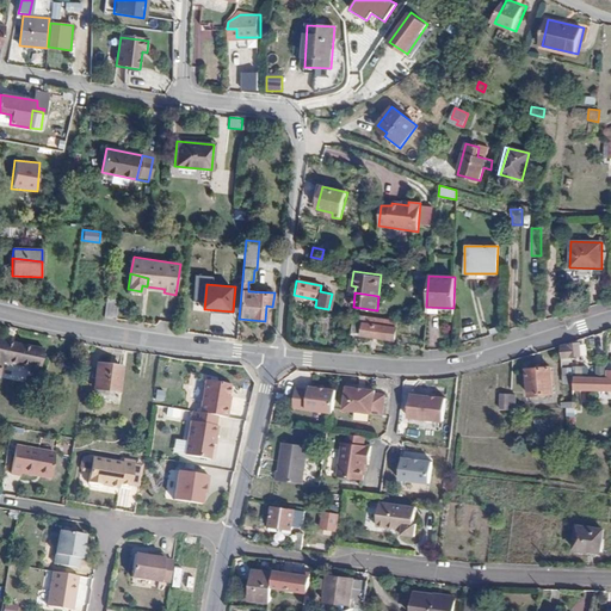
[(104,320),(104,321),(115,322),(116,303),(106,302),(104,320)]
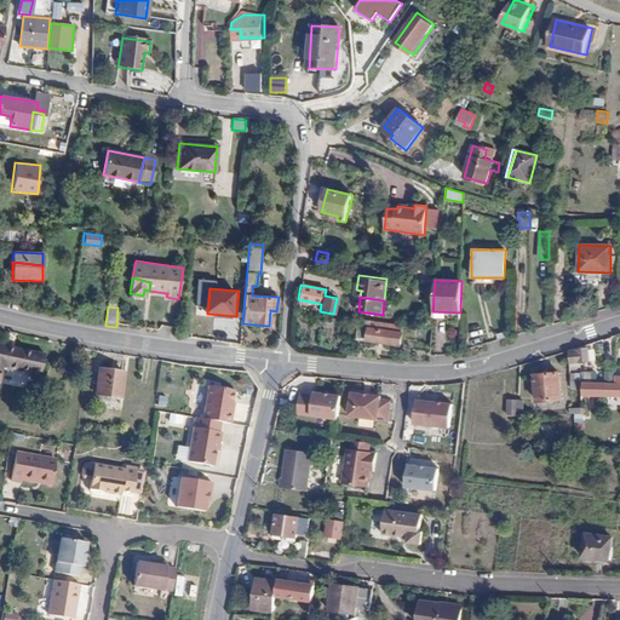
[(401,345),(403,325),(359,319),(356,339),(401,345)]
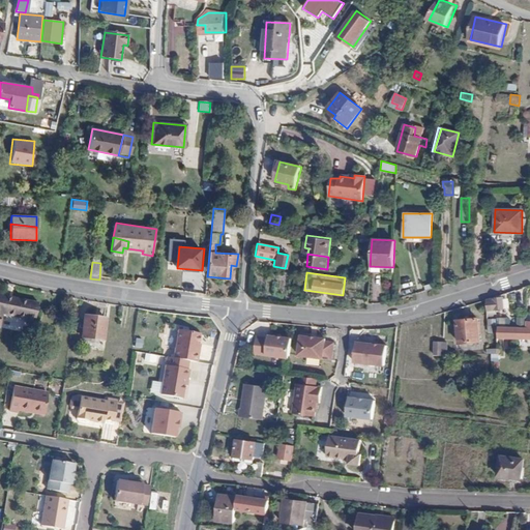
[(38,303),(0,294),(0,320),(1,314),(24,319),(24,322),(33,323),(38,303)]
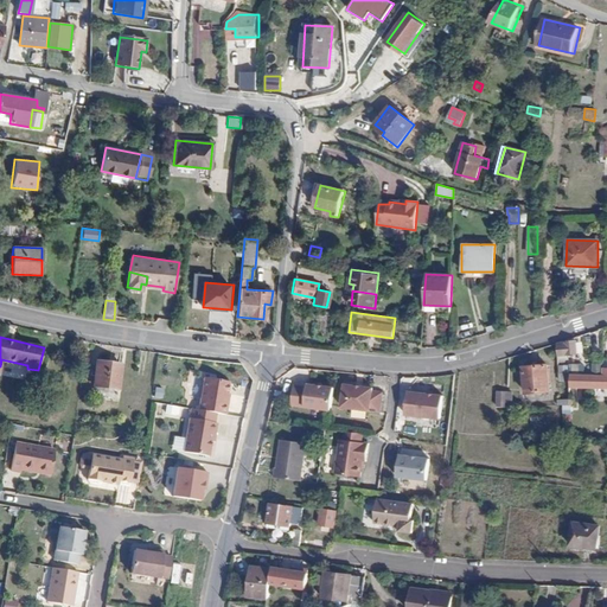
[(576,339),(566,340),(556,344),(557,356),(577,353),(576,339)]
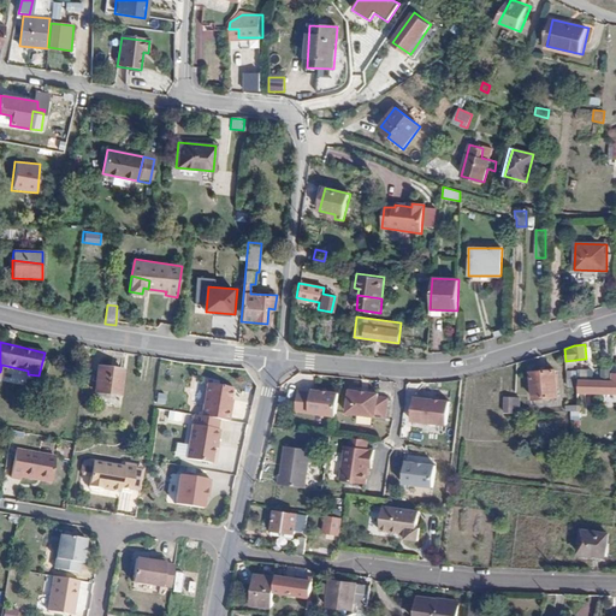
[(124,371),(98,367),(94,392),(120,396),(124,371)]
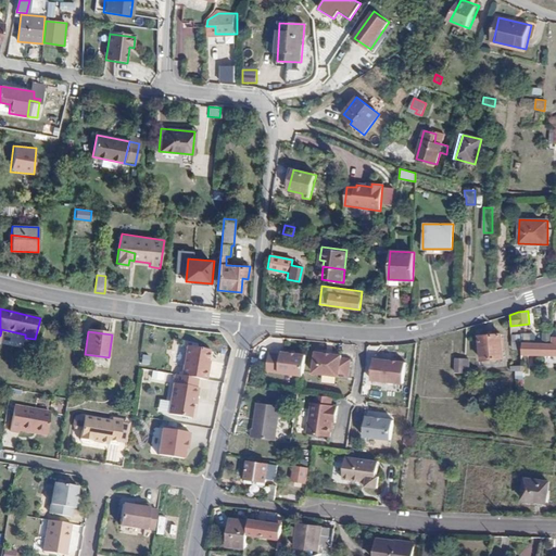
[(502,333),(479,336),(482,361),(504,357),(502,333)]
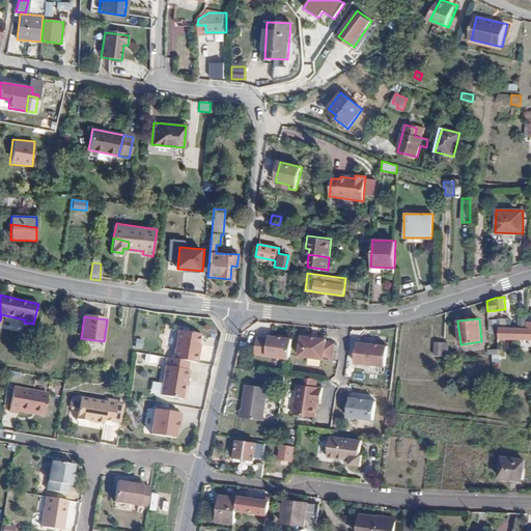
[(530,322),(528,322),(528,328),(499,327),(499,333),(499,338),(530,338),(530,322)]
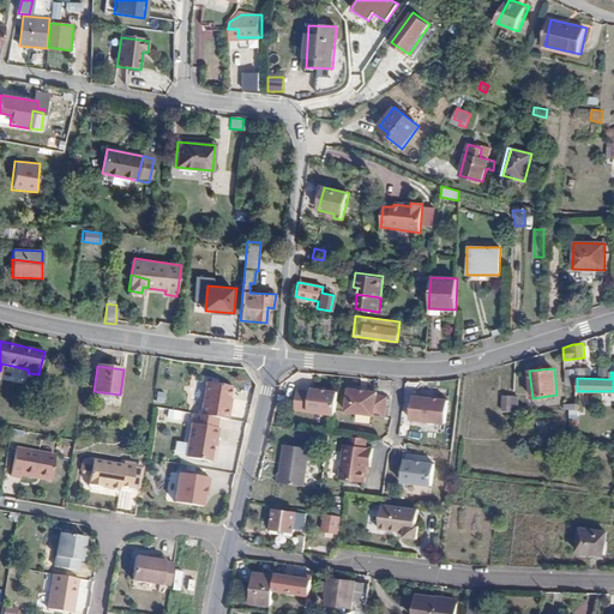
[(200,414),(218,417),(228,419),(230,408),(228,407),(229,398),(232,386),(206,381),(200,414)]
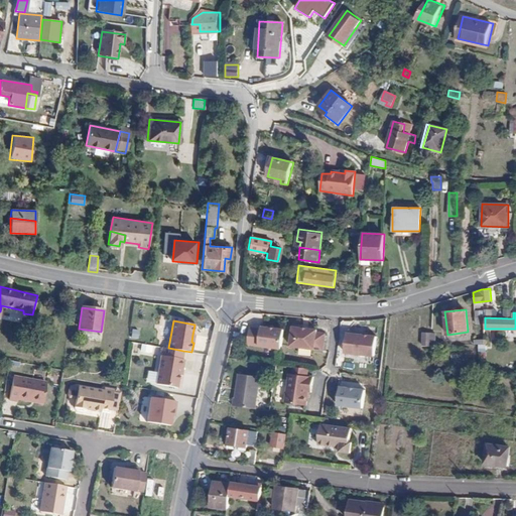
[(282,349),(284,329),(262,325),(261,329),(250,327),(248,344),(282,349)]
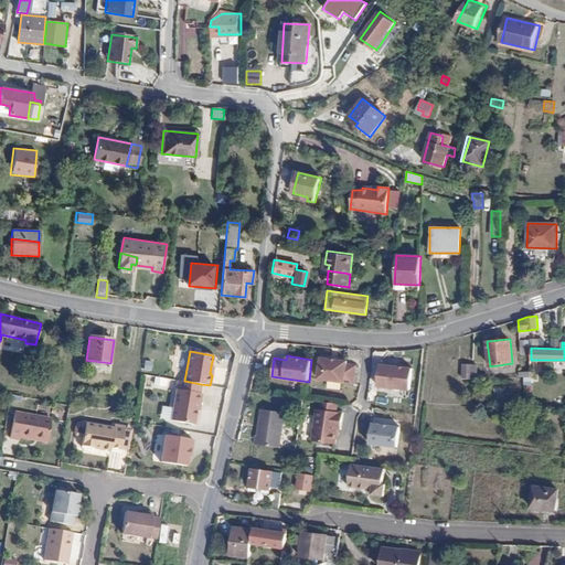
[(354,383),(356,365),(348,364),(348,361),(338,360),(338,361),(332,360),(332,359),(321,358),(319,379),(354,383)]
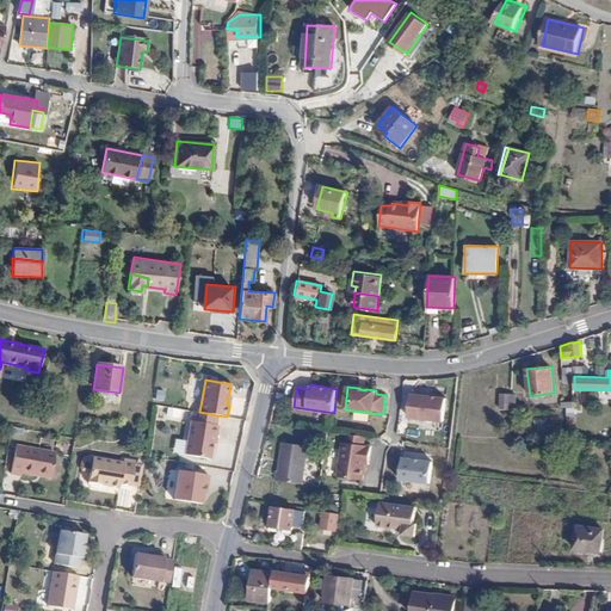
[(444,420),(446,397),(411,394),(408,417),(444,420)]
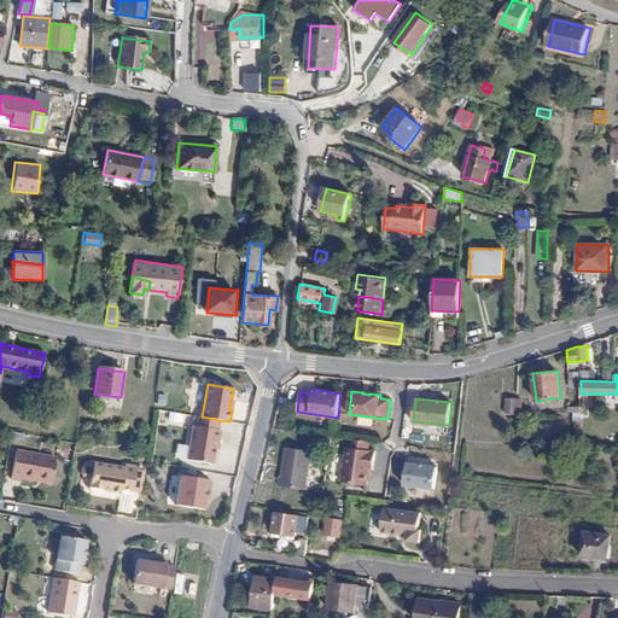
[(169,413),(168,424),(184,425),(184,414),(169,413)]
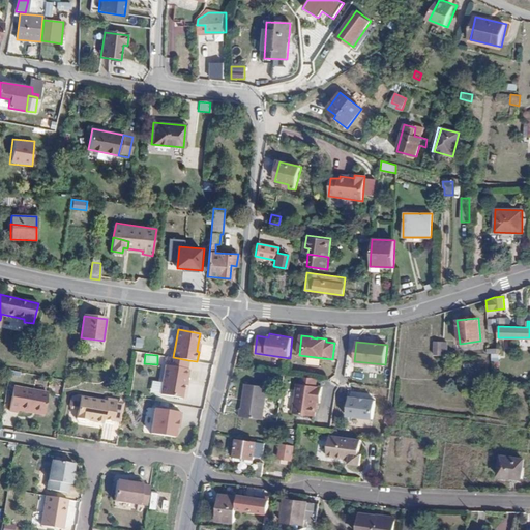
[(173,357),(167,356),(160,393),(181,398),(185,378),(187,379),(189,370),(186,369),(188,360),(173,357)]
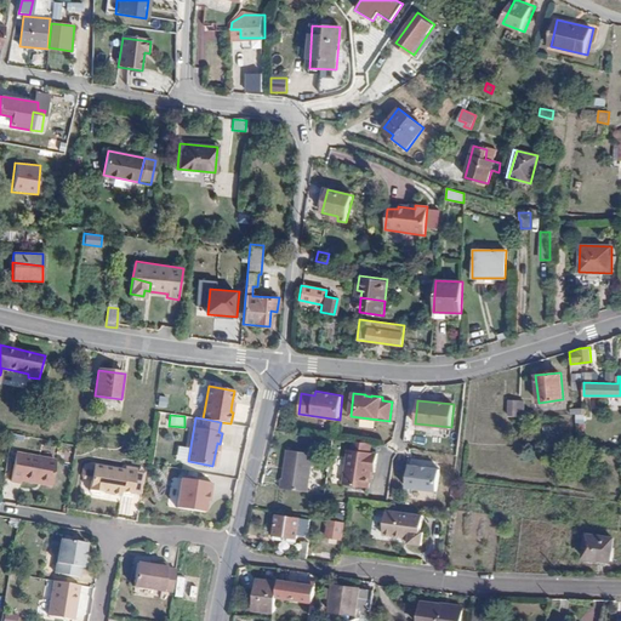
[(370,453),(371,443),(353,440),(352,450),(370,453)]
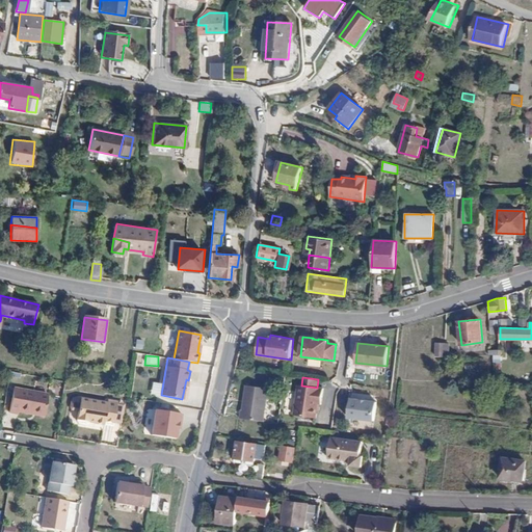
[(244,409),(243,418),(265,421),(269,388),(249,386),(245,409),(244,409)]
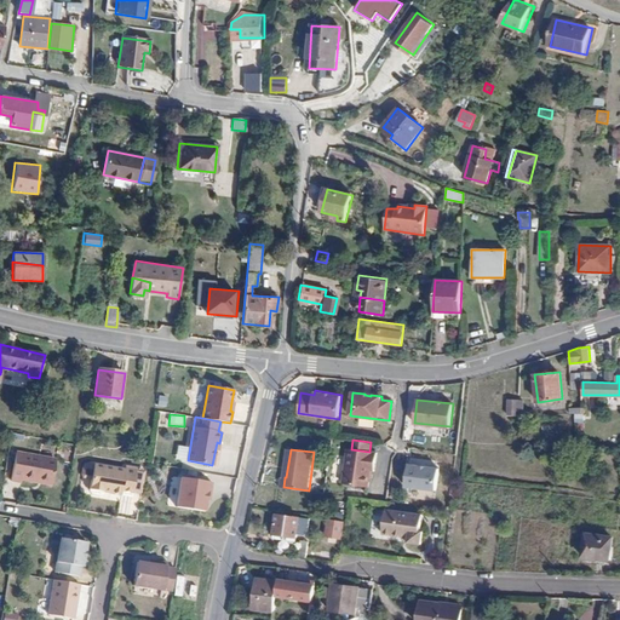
[(377,453),(369,452),(351,449),(348,449),(343,483),(368,487),(371,470),(374,471),(377,453)]
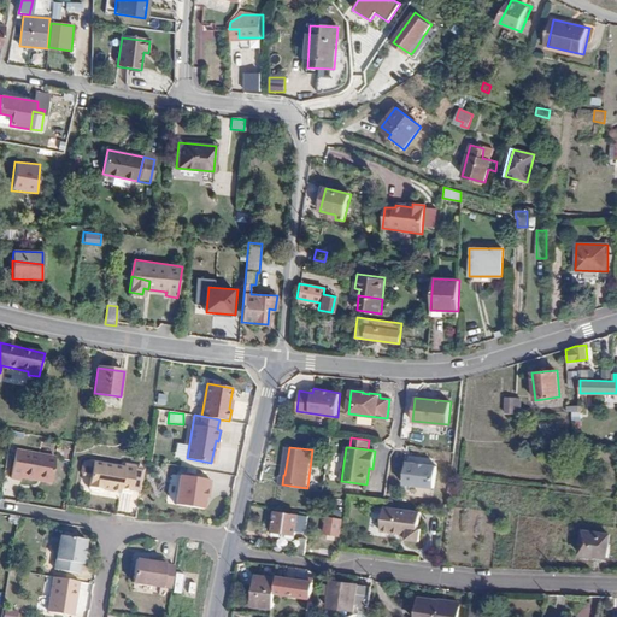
[(57,457),(16,451),(11,479),(21,480),(21,476),(52,482),(57,457)]
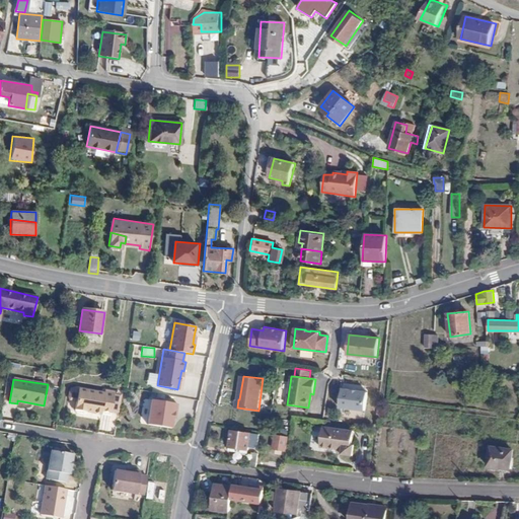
[(100,412),(109,413),(114,392),(103,391),(103,393),(77,389),(74,411),(77,415),(81,415),(85,414),(85,411),(92,412),(92,414),(100,415),(100,412)]
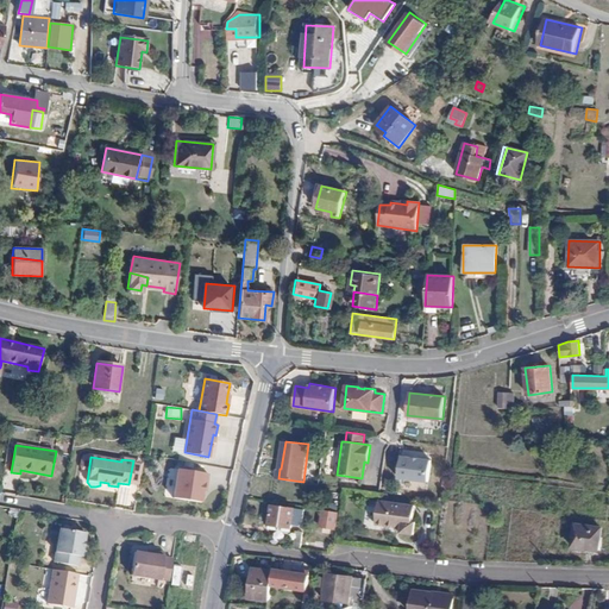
[(432,460),(402,457),(400,478),(429,482),(432,460)]
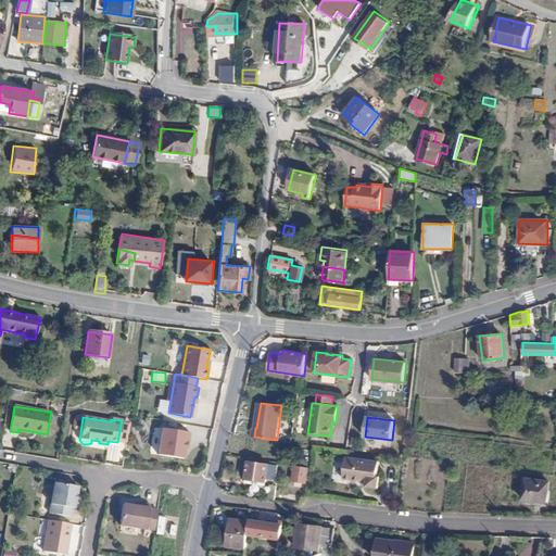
[(186,441),(189,441),(190,432),(162,427),(158,453),(182,457),(185,447),(186,441)]
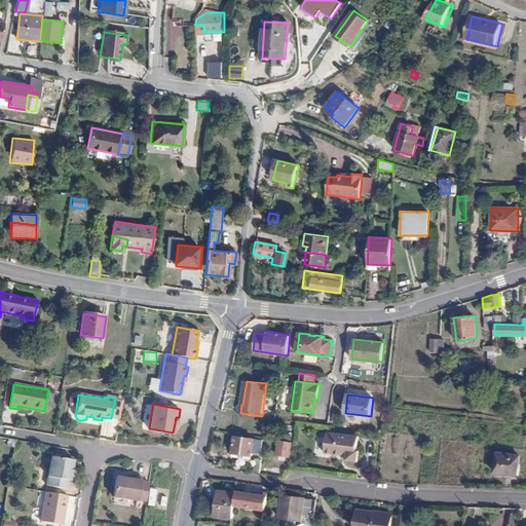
[(326,448),(359,453),(359,451),(357,451),(359,438),(328,434),(326,448)]
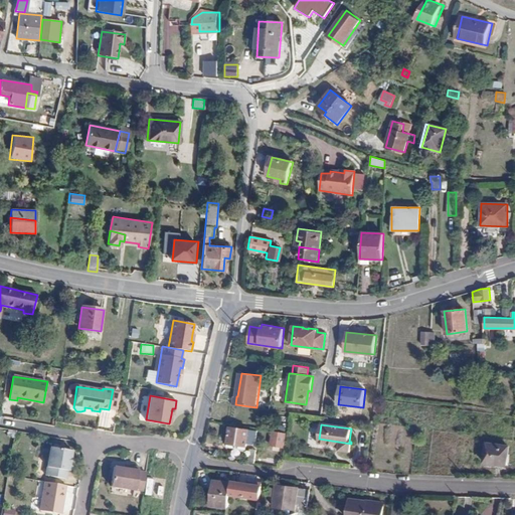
[(248,430),(229,426),(226,446),(237,448),(238,445),(246,447),(248,430)]
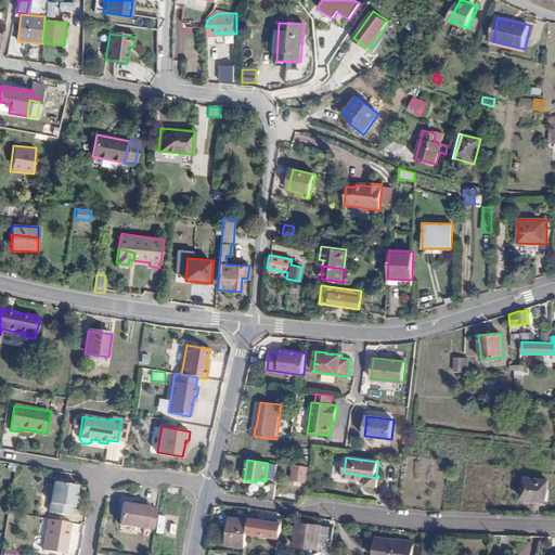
[(308,466),(292,464),(289,479),(307,482),(308,466)]
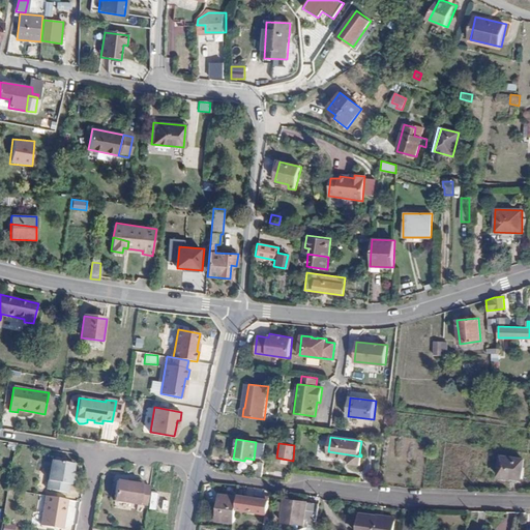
[(360,465),(361,457),(328,451),(328,457),(350,460),(350,464),(360,465)]
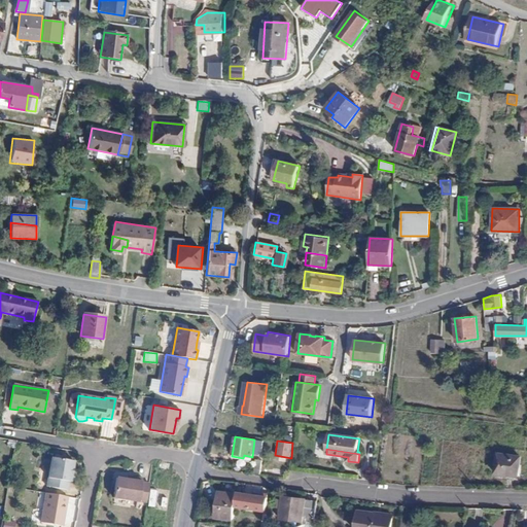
[(521,456),(497,453),(494,473),(518,478),(521,456)]
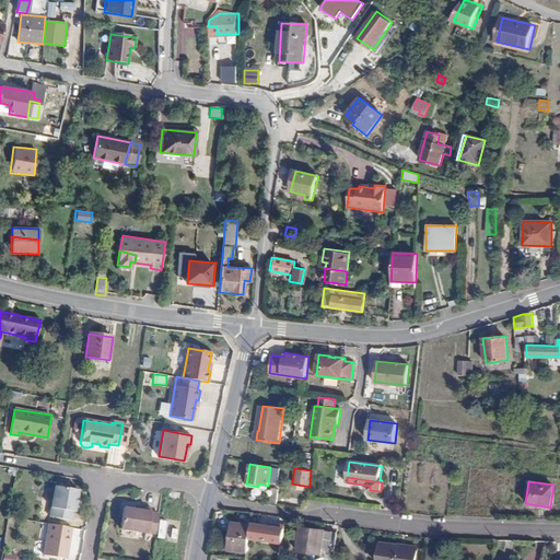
[(79,490),(57,485),(50,516),(71,520),(73,511),(76,512),(79,490)]
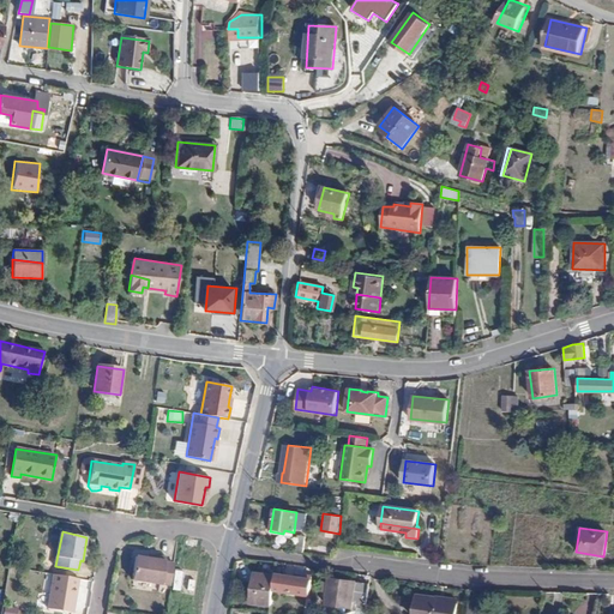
[(172,585),(175,564),(167,561),(168,558),(156,555),(155,559),(149,558),(138,555),(133,579),(163,584),(172,585)]
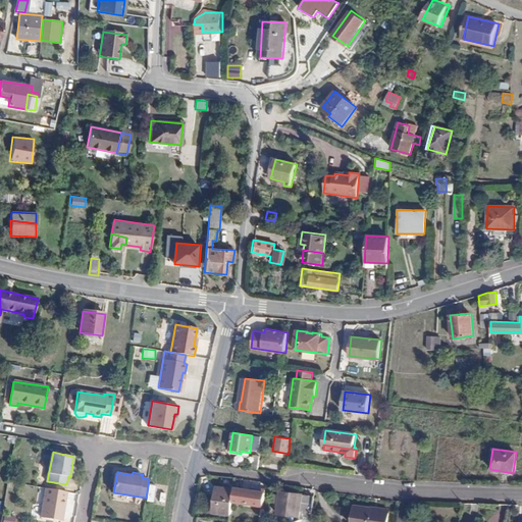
[(213,513),(231,515),(232,502),(233,489),(215,486),(213,513)]
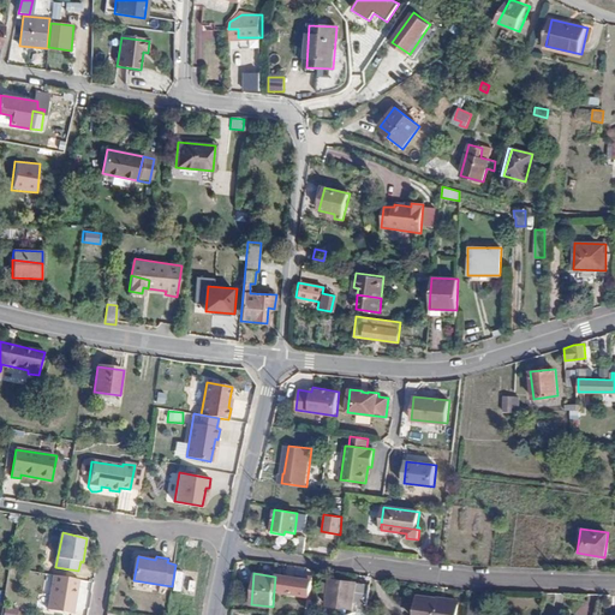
[(75,579),(54,574),(48,608),(73,614),(78,587),(73,586),(75,579)]
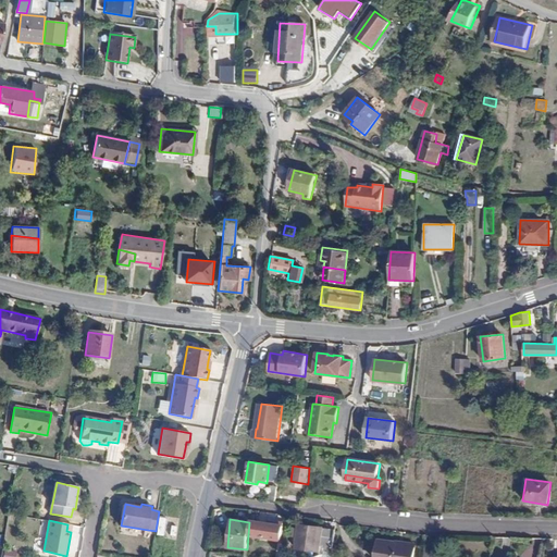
[(283,525),(250,520),(249,522),(248,535),(281,541),(283,525)]
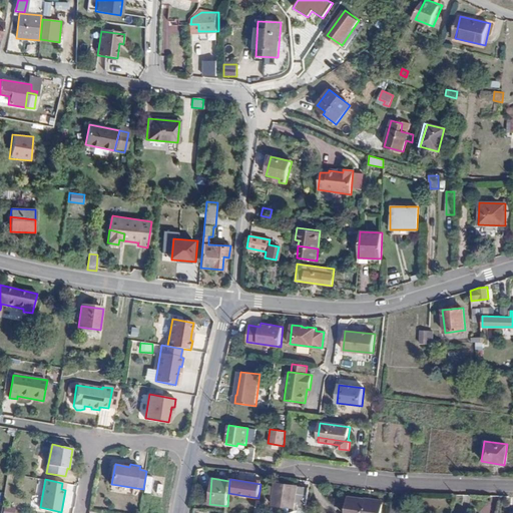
[(306,512),(309,487),(275,483),(275,488),(272,487),(271,493),(274,493),(273,505),(298,508),(297,512),(306,512)]
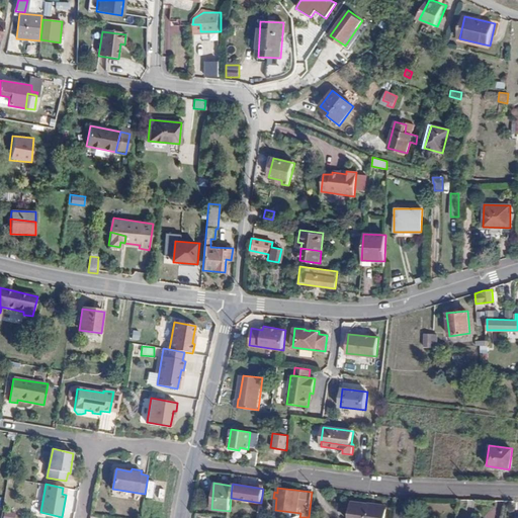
[(384,517),(386,506),(351,502),(349,517),(384,517)]
